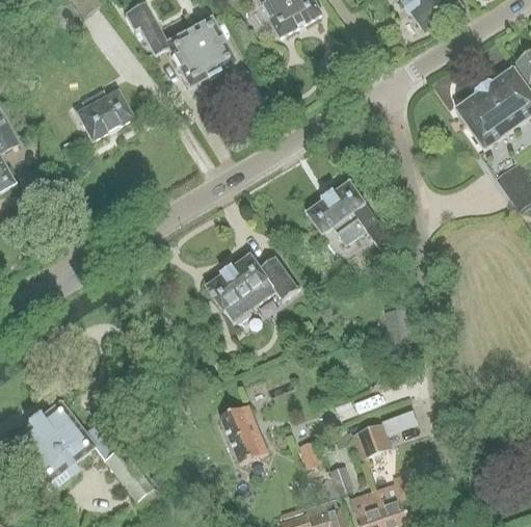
[(100,3),(97,0),(69,0),(82,17),(100,3)]
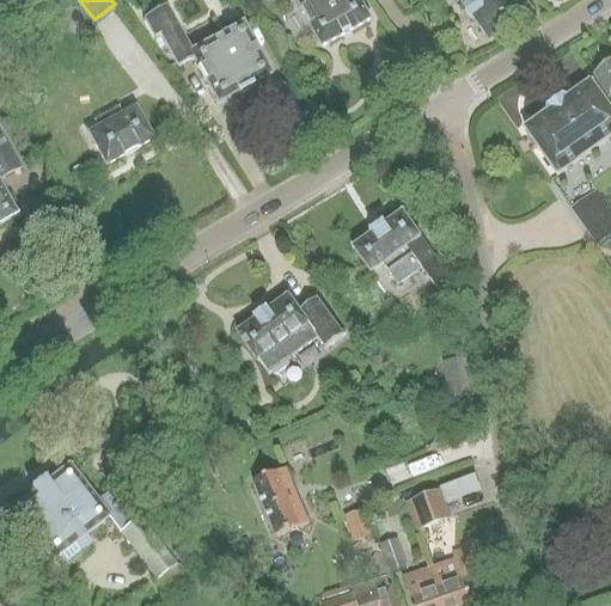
[(299,0),(322,41),(368,16),(360,0),(299,0)]
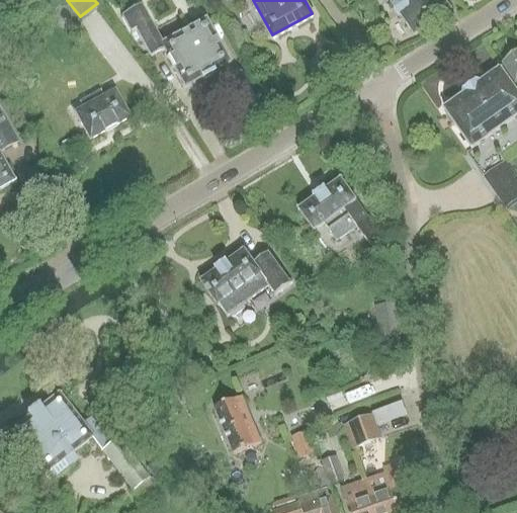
[(391,0),(393,3),(392,4),(398,12),(399,11),(413,31),(449,6),(445,0),(391,0)]
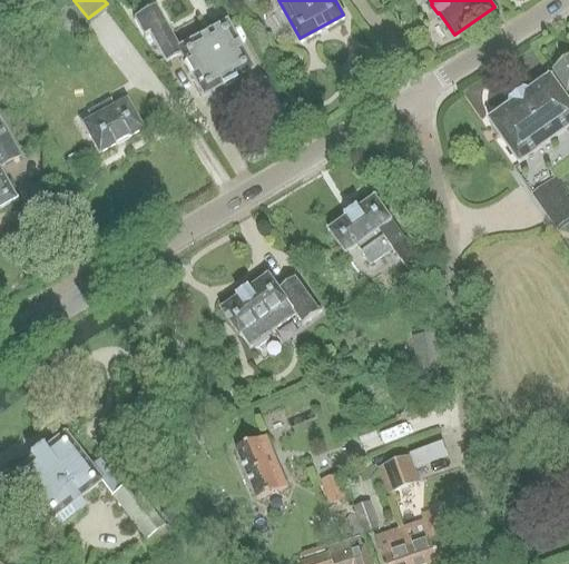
[(232,76),(251,66),(224,19),(176,46),(153,3),(133,15),(144,33),(148,30),(165,60),(179,52),(202,92),(219,82),(221,83),(233,78),(232,76)]
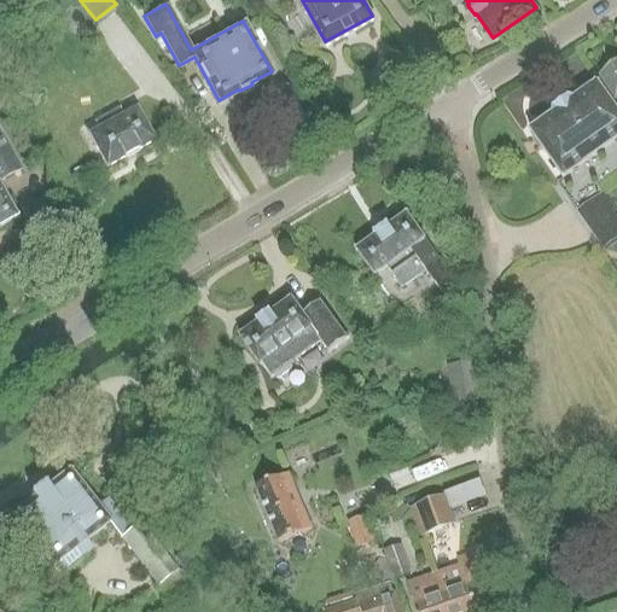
[(616,58),(598,71),(613,97),(616,94),(616,58)]
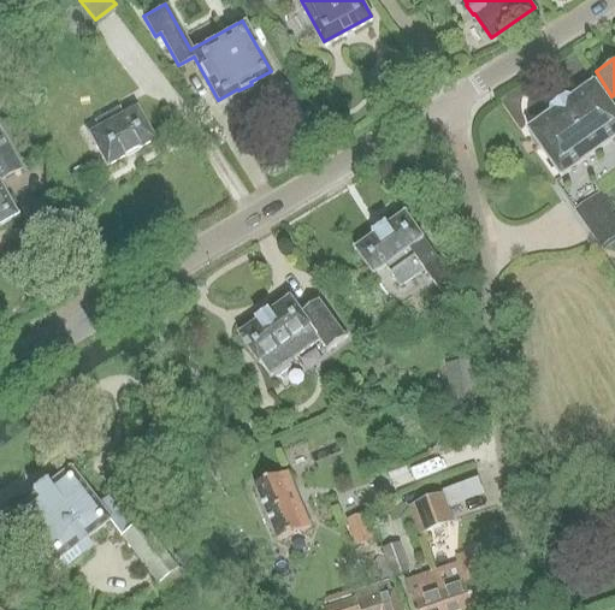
[(614,134),(614,106),(596,80),(592,78),(569,95),(568,94),(566,94),(551,104),(550,106),(551,108),(528,125),(527,128),(559,172),(562,172),(614,134)]
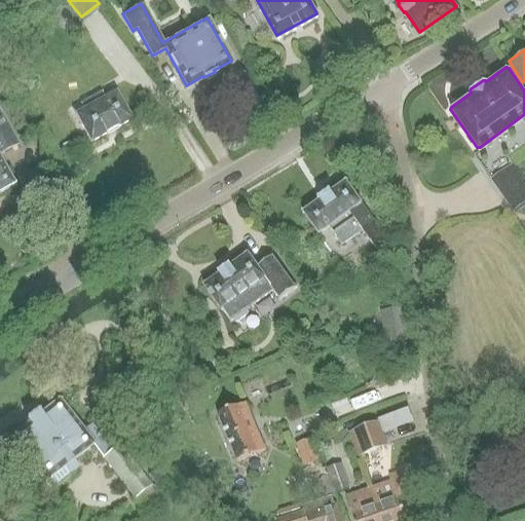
[(89,139),(130,116),(115,88),(104,95),(101,88),(79,101),(83,107),(75,111),(89,139)]
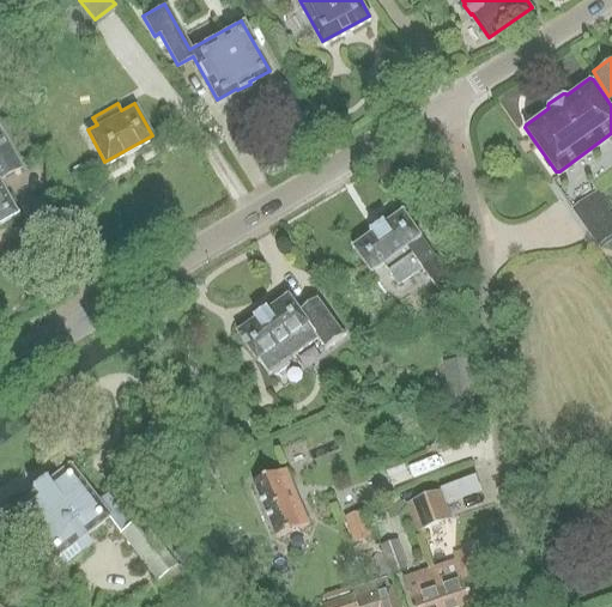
[(0,175),(19,165),(0,132),(0,219),(14,212),(0,184),(0,175)]
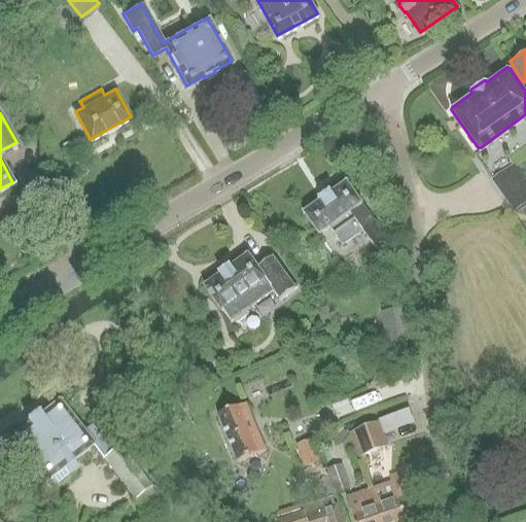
[(525,181),(512,160),(490,175),(510,204),(513,208),(525,198),(525,190),(525,189),(525,181)]
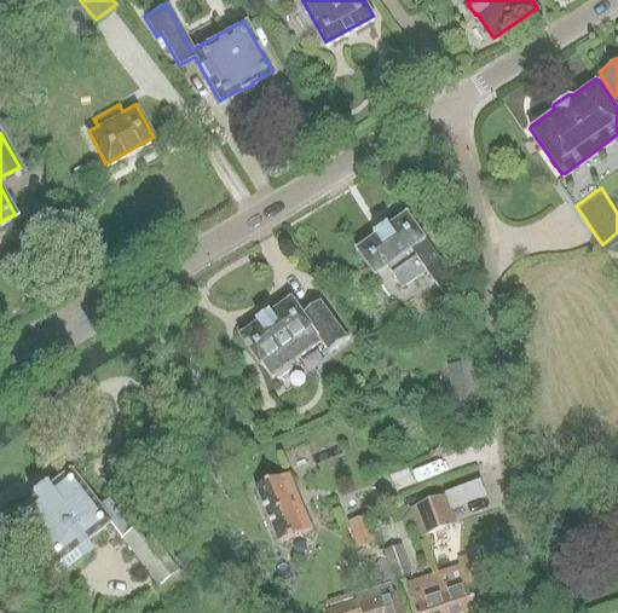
[(442,288),(456,278),(406,210),(388,224),(387,223),(374,231),(375,233),(357,247),(374,272),(387,262),(392,270),(402,284),(426,266),(442,288)]
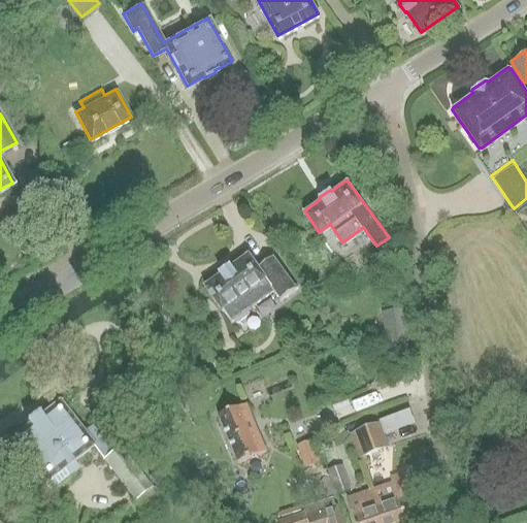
[(281,296),(295,286),(272,255),(258,266),(249,252),(230,265),(229,264),(219,271),(220,272),(204,284),(222,308),(223,308),(230,319),(273,287),(281,296)]
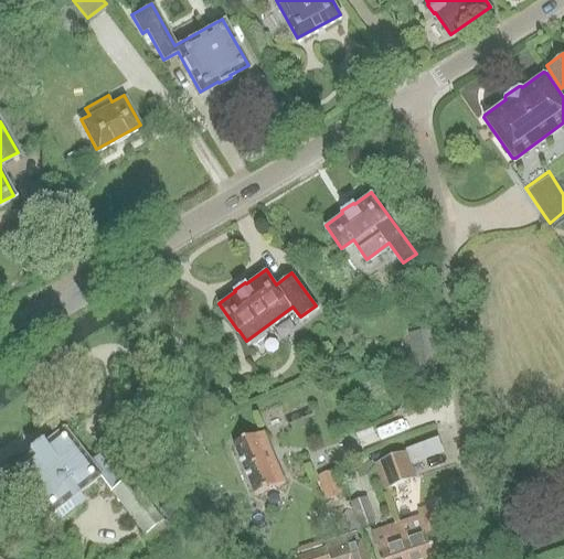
[(410,385),(435,374),(429,326),(408,329),(413,361),(402,365),(410,385)]
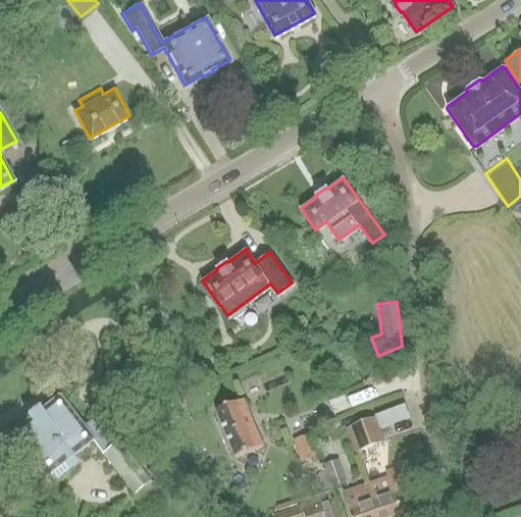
[(11,429),(10,431),(11,431),(44,474),(71,453),(91,437),(93,436),(99,431),(89,419),(82,425),(58,396),(58,395),(56,395),(56,396),(39,408),(38,406),(36,405),(36,406),(27,413),(25,413),(25,415),(28,417),(11,429)]
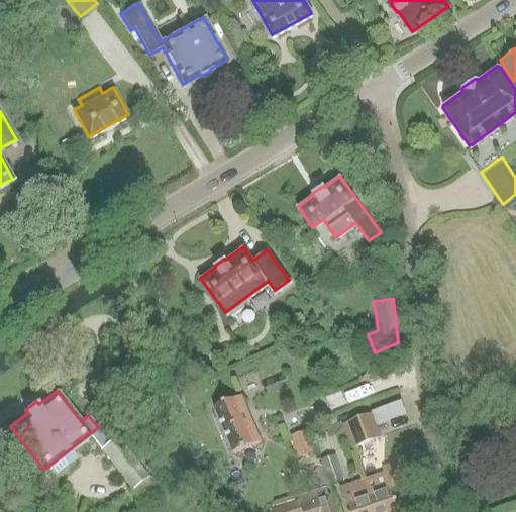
[(232,449),(260,438),(240,393),(213,404),(232,449)]
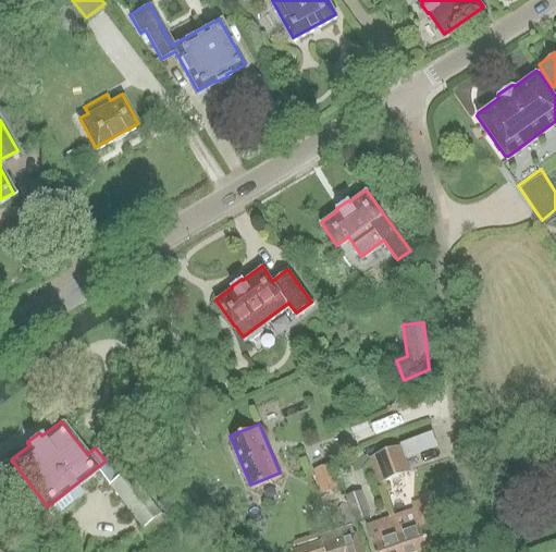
[(404,440),(409,455),(440,444),(434,428),(404,440)]
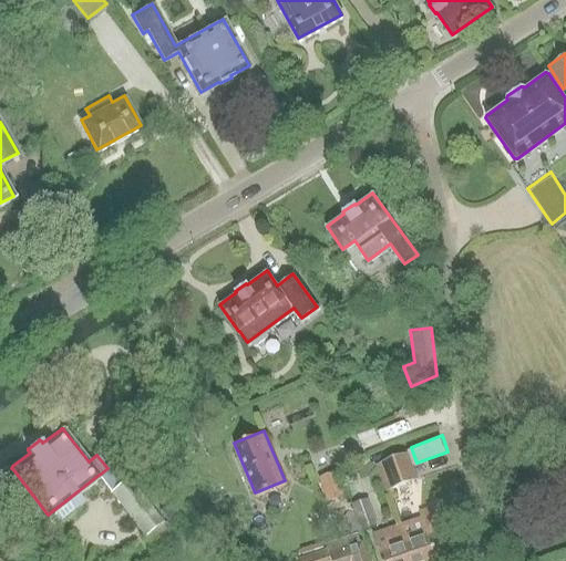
[(417,476),(407,449),(374,461),(384,488),(417,476)]
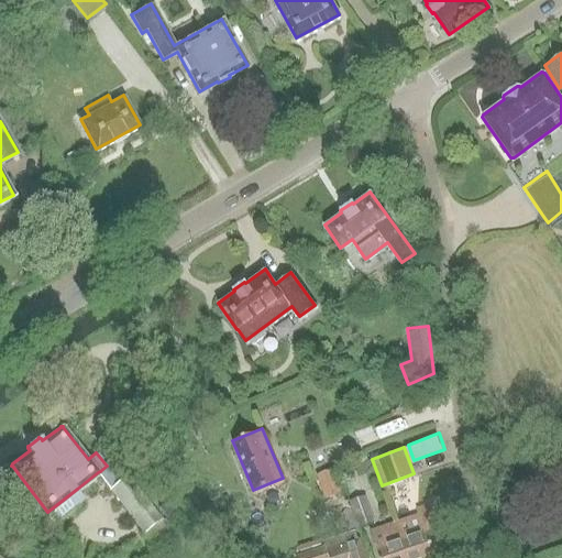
[(331,466),(317,471),(324,494),(340,489),(331,466)]
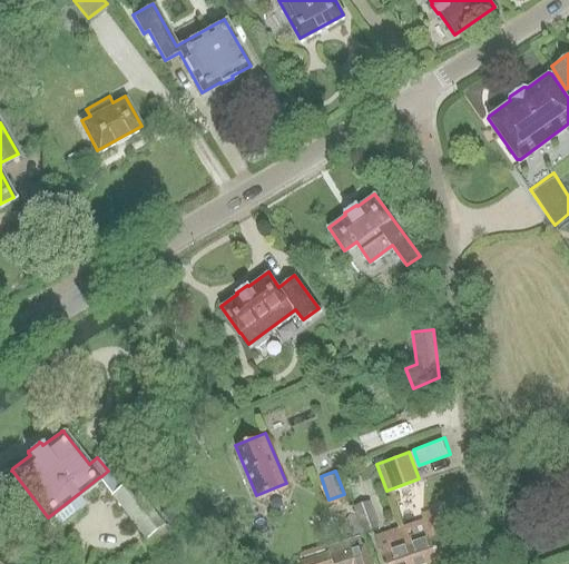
[(118,485),(107,472),(101,476),(99,477),(110,492),(118,485)]
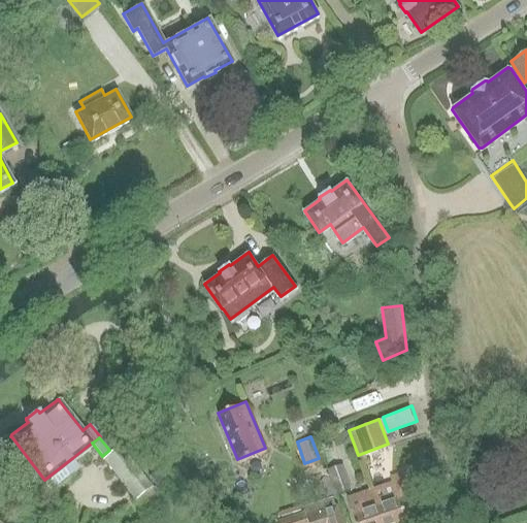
[(134,496),(151,484),(119,443),(102,456),(134,496)]
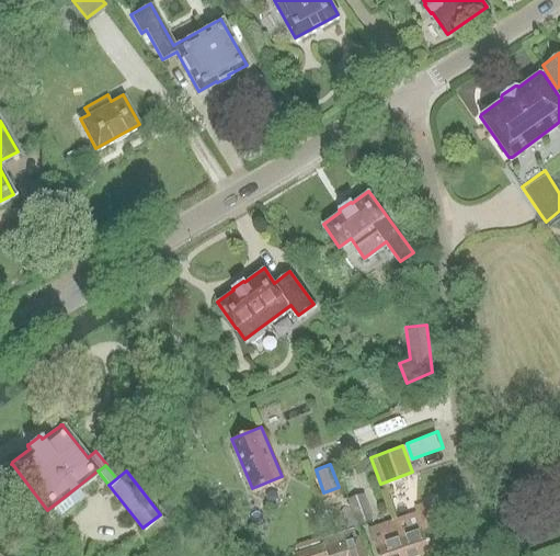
[(357,522),(373,518),(363,490),(347,496),(357,522)]
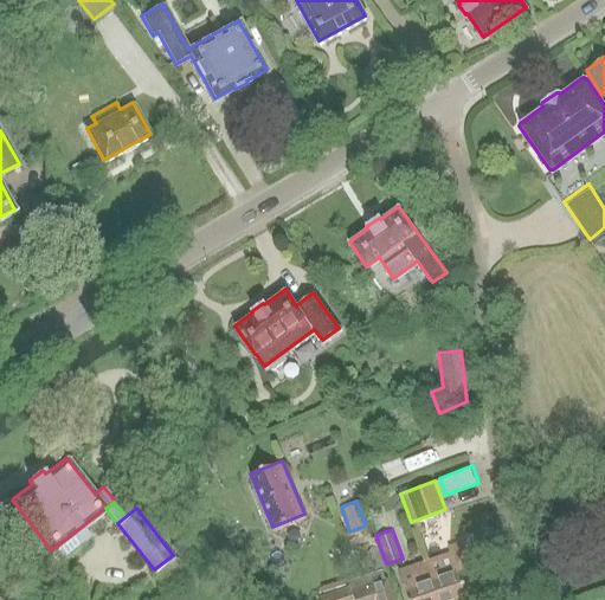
[(182,533),(171,541),(179,552),(191,542),(182,533)]
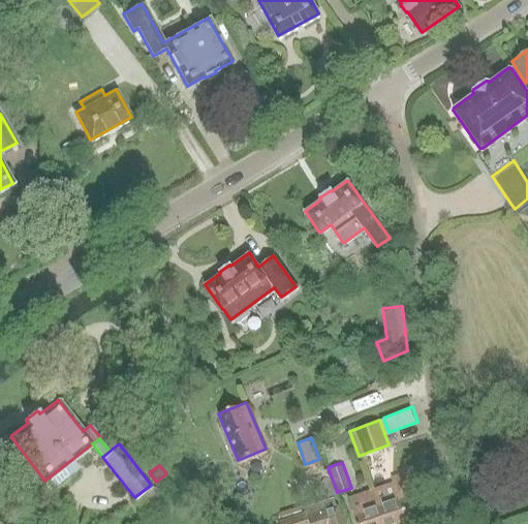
[(405,523),(409,523),(406,514),(420,509),(406,469),(391,475),(393,481),(370,488),(382,523),(405,523)]
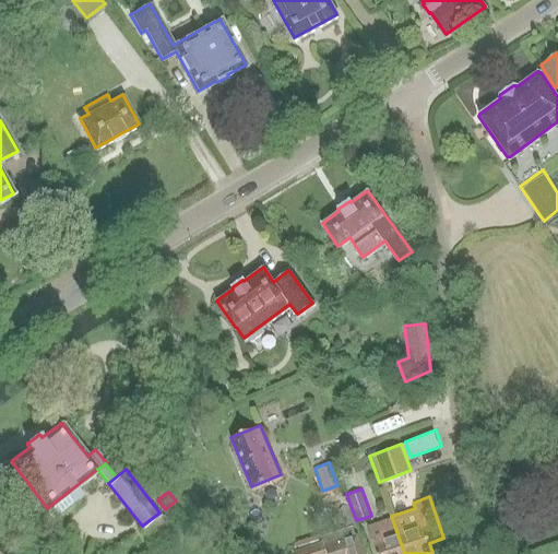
[(404,553),(391,516),(377,521),(367,525),(377,553),(404,553)]
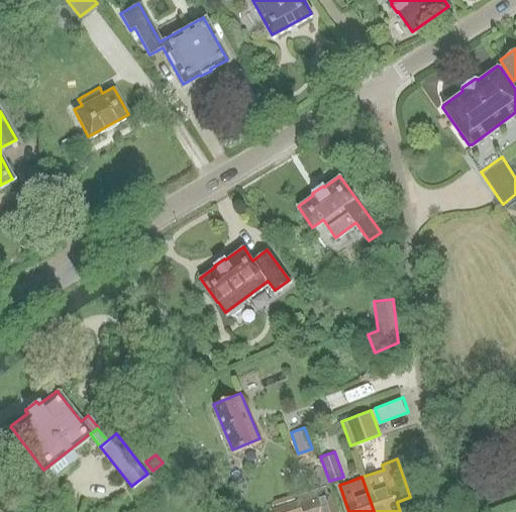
[(297,494),(299,500),(272,509),(272,511),(335,511),(329,492),(324,494),(321,486),(297,494)]
